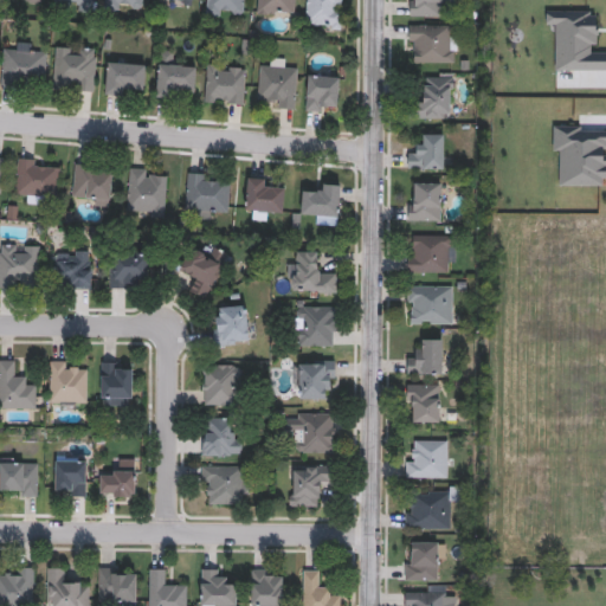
[(91,0),(91,10),(51,7),(51,0),(91,0)]
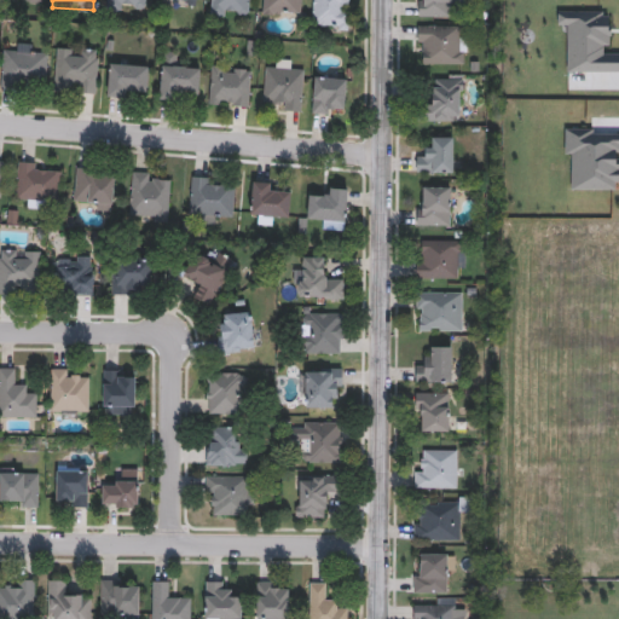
[(144,0),(144,15),(105,12),(105,0),(144,0)]
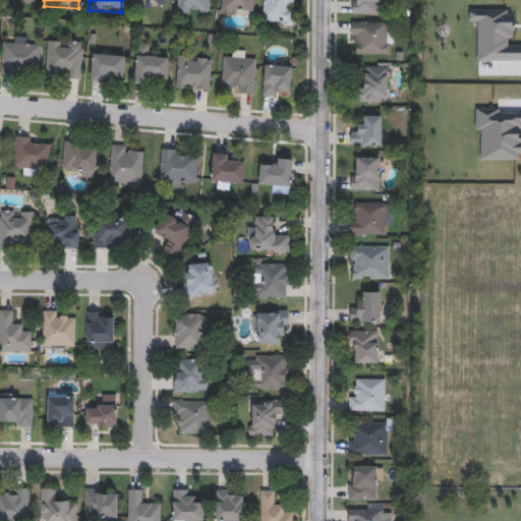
[(209,0),(209,16),(176,14),(176,0),(209,0)]
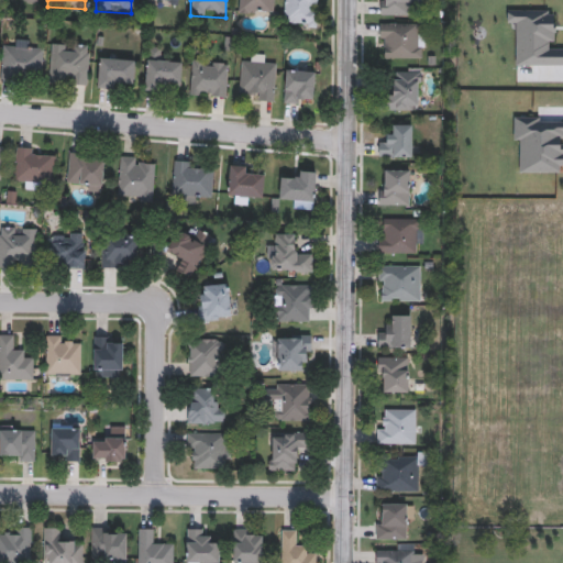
[(268,17),(239,17),(239,0),(274,0),(274,1),(268,1),(268,17)]
